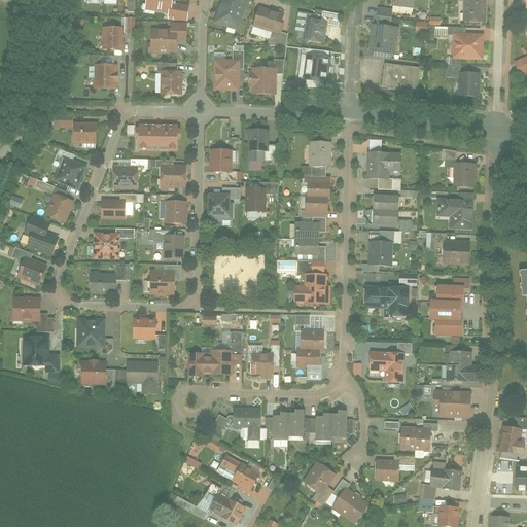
[(173,0),(145,0),(144,11),(170,15),(167,33),(150,31),(147,50),(173,55),(176,34),(185,35),(190,8),(173,5),(173,0)]
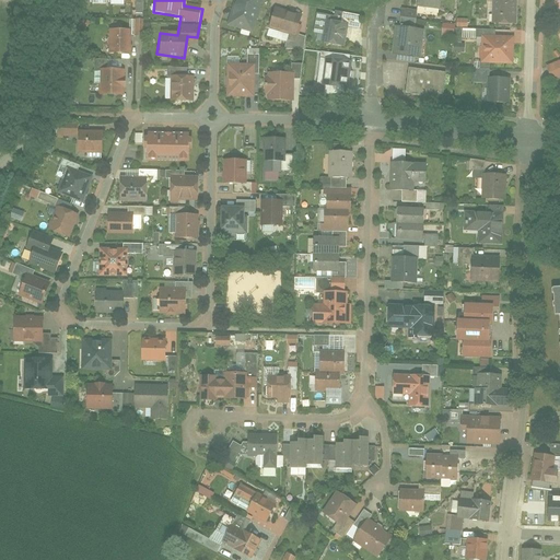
[(263,0),(233,0),(226,24),(254,33),(263,0)]
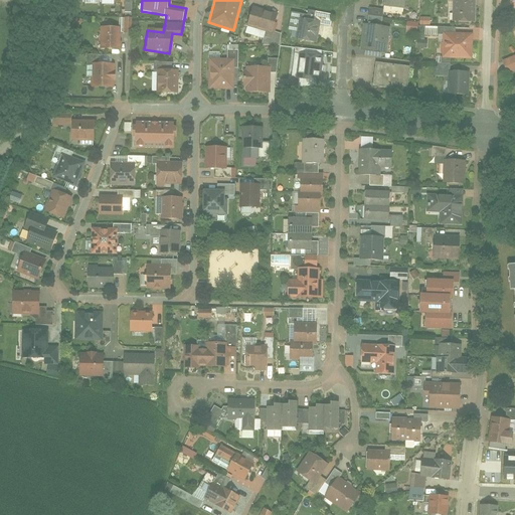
[(378,0),(378,7),(406,10),(407,0),(378,0)]
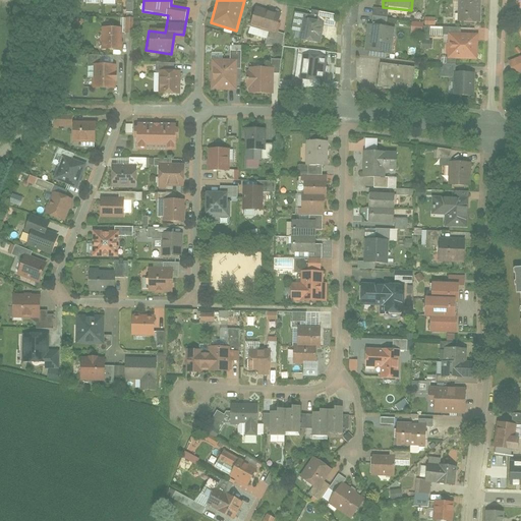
[(458,0),(456,21),(476,23),(478,0),(458,0)]
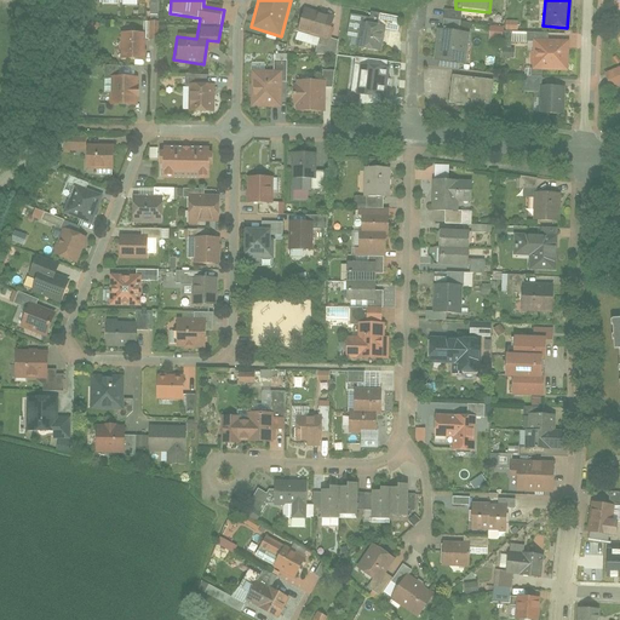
[(329,40),(334,18),(302,11),(294,41),(317,46),(319,38),(329,40)]
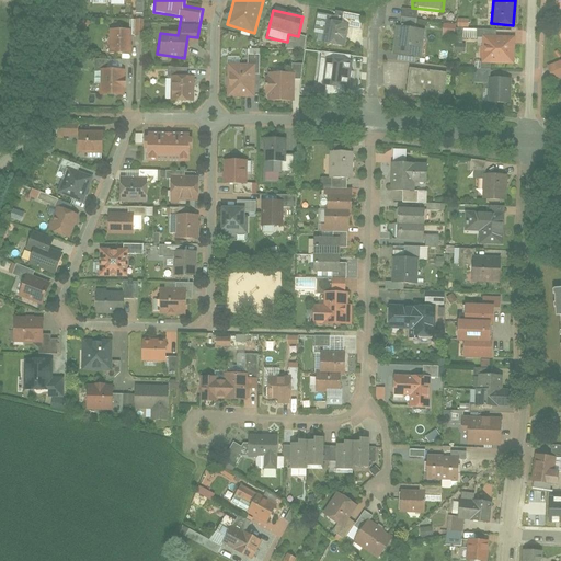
[(323,39),(322,45),(346,49),(350,29),(359,30),(362,15),(344,13),(342,24),(328,22),(329,16),(318,14),(313,37),(323,39)]
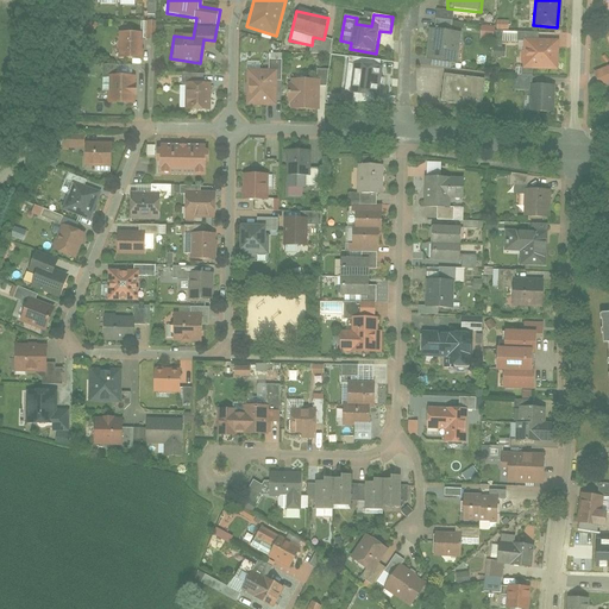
[(478,26),(478,38),(493,38),(493,26),(478,26)]
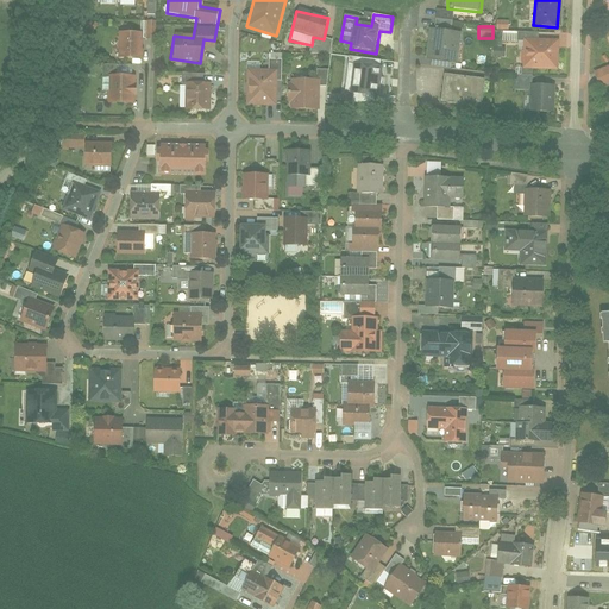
[(428,30),(425,60),(453,62),(457,32),(428,30)]
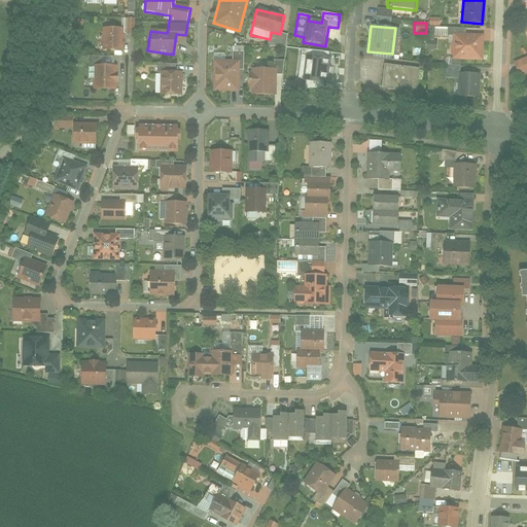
[(124,27),(105,27),(106,51),(125,50),(124,27)]
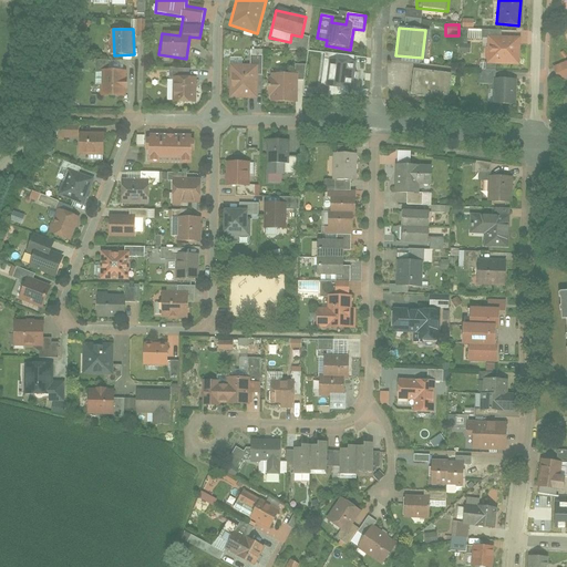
[(488,37),(486,64),(495,65),(516,66),(518,39),(488,37)]
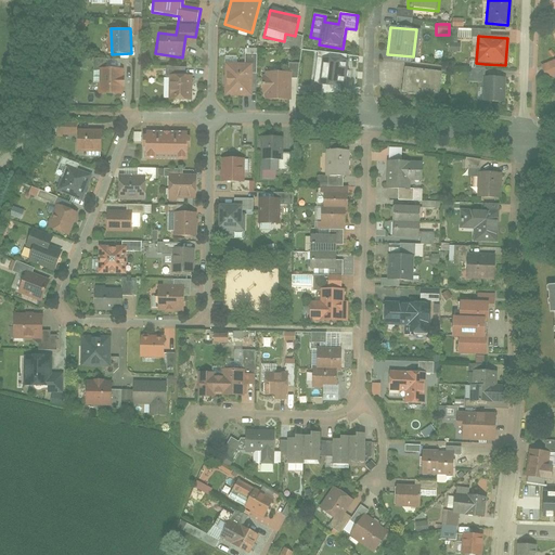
[(321,55),(314,89),(339,93),(345,60),(321,55)]
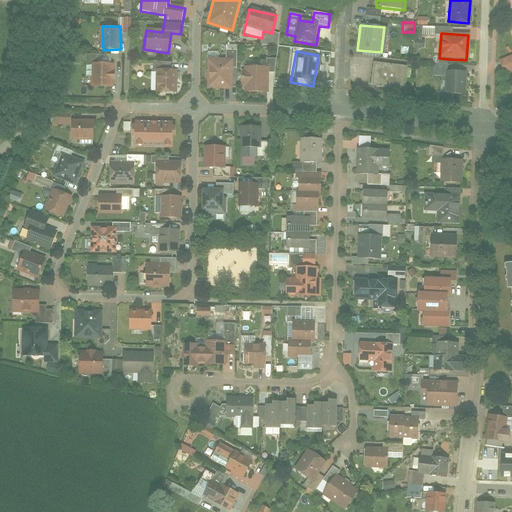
[(511,69),(511,56),(497,62),(501,73),(511,69)]
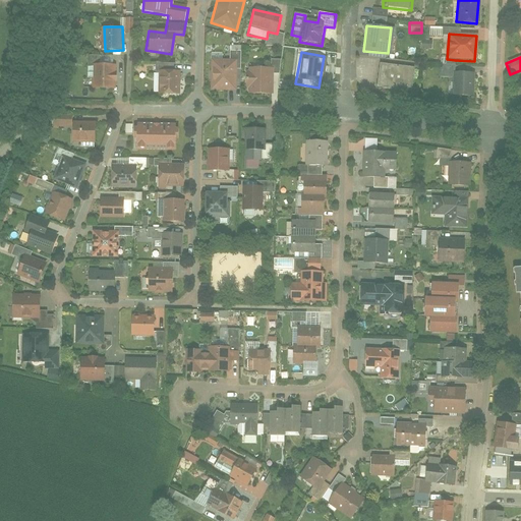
[(236,60),(210,59),(209,90),(235,91),(236,60)]
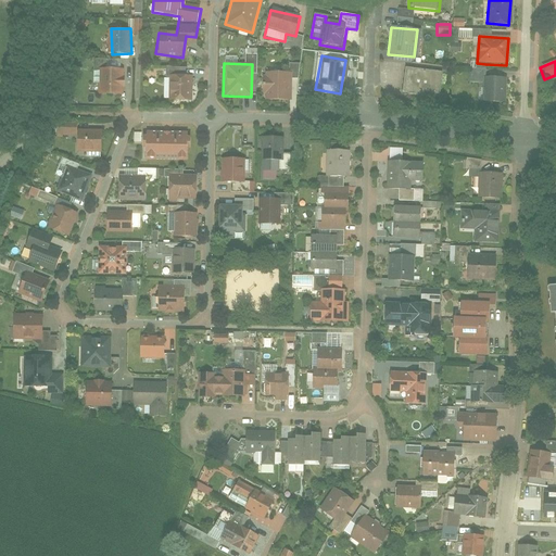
[(188,70),(166,67),(163,102),(191,104),(193,84),(186,84),(188,70)]
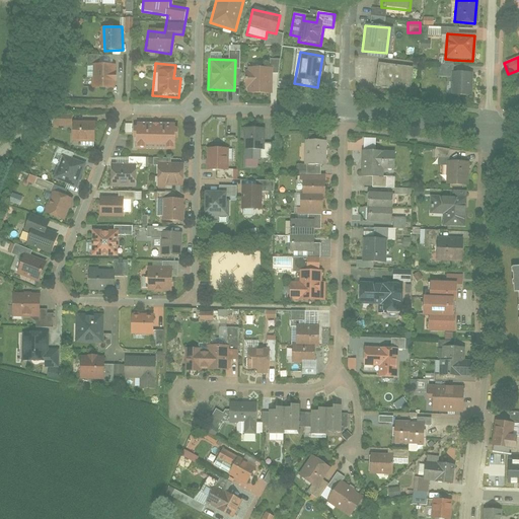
[(99,64),(98,88),(117,90),(118,65),(99,64)]
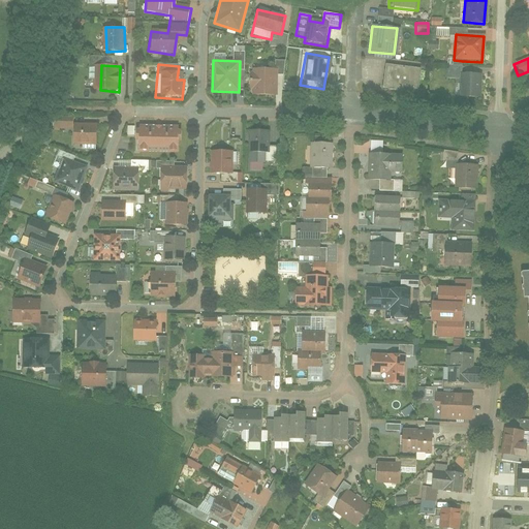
[(384,88),(417,92),(421,70),(387,66),(384,88)]
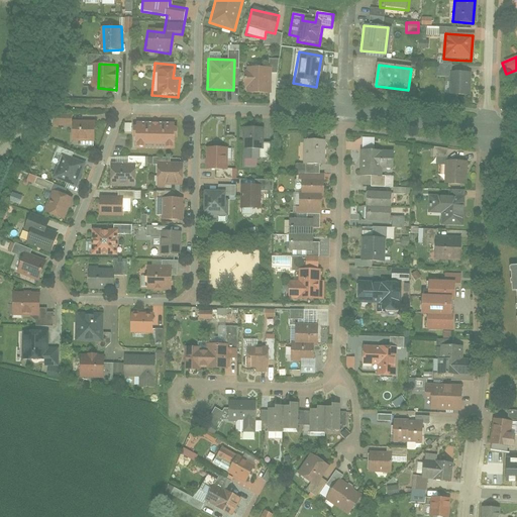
[(266,69),(246,68),(245,75),(239,75),(239,85),(245,85),(245,93),(265,94),(266,69)]
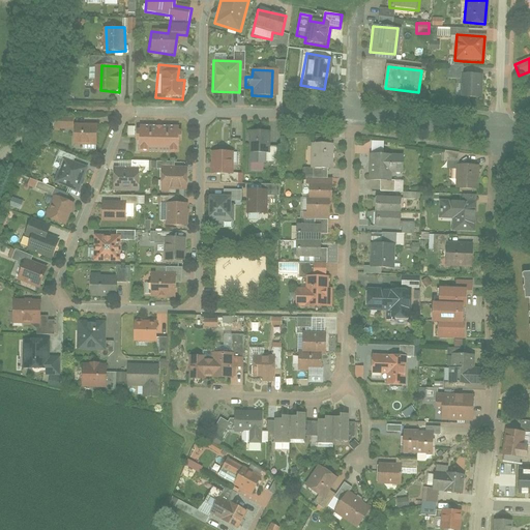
[(453,97),(479,99),(481,77),(455,75),(453,97)]
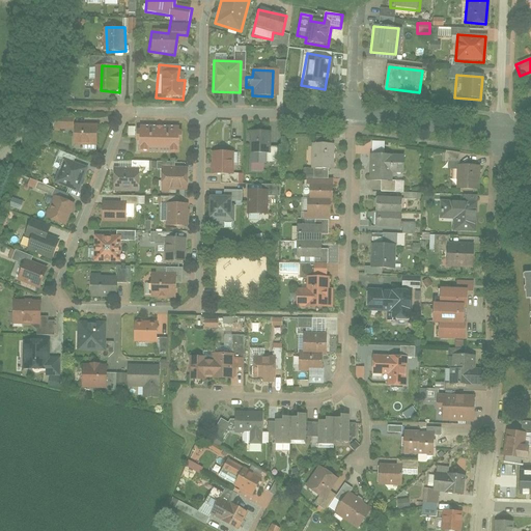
[(96,124),(72,123),(72,150),(96,150),(96,124)]
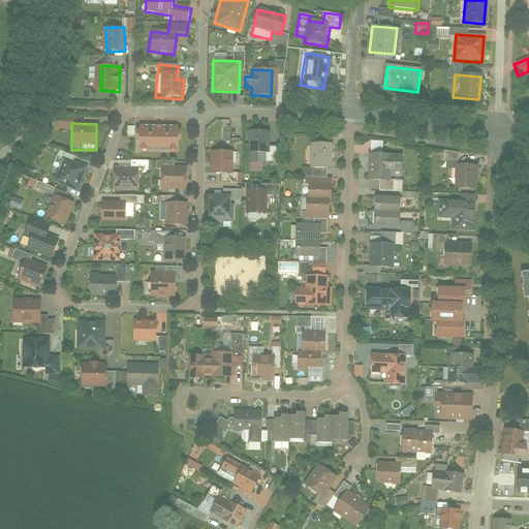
[(180,125),(134,124),(134,137),(134,149),(180,150),(180,125)]
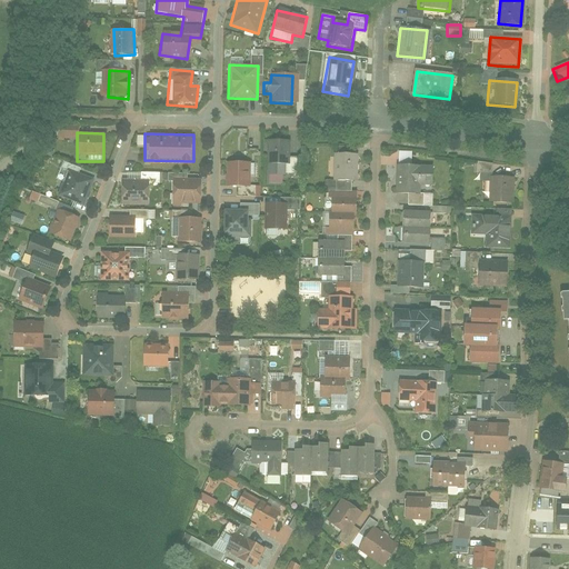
[(288,140),(266,141),(267,176),(288,176),(288,140)]
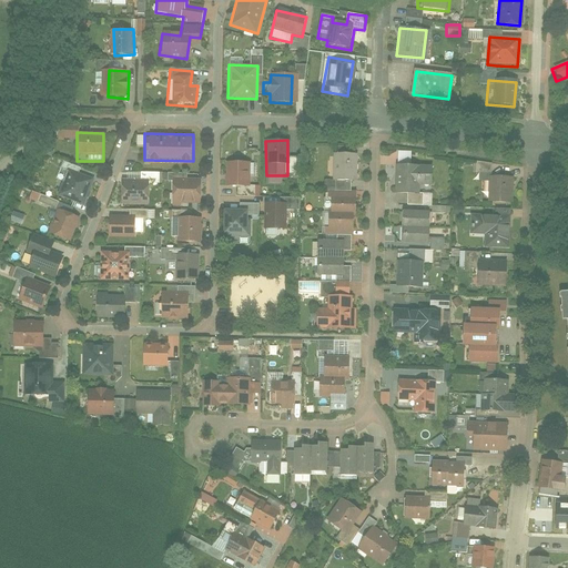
[(353,154),(333,154),(334,181),(354,181),(353,154)]
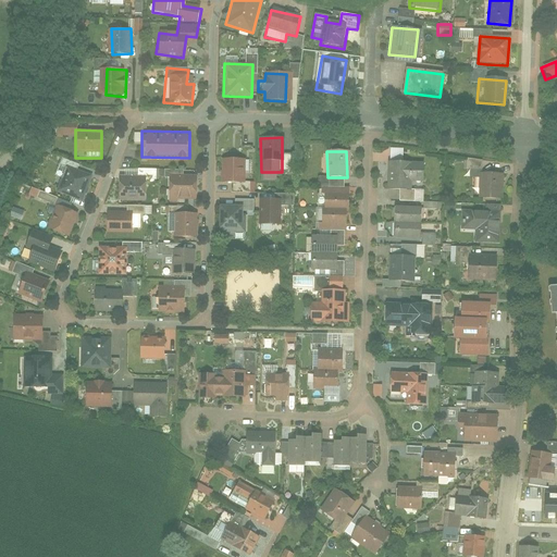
[(409,152),(384,153),(384,192),(409,190),(409,181),(422,181),(422,163),(409,163),(409,152)]
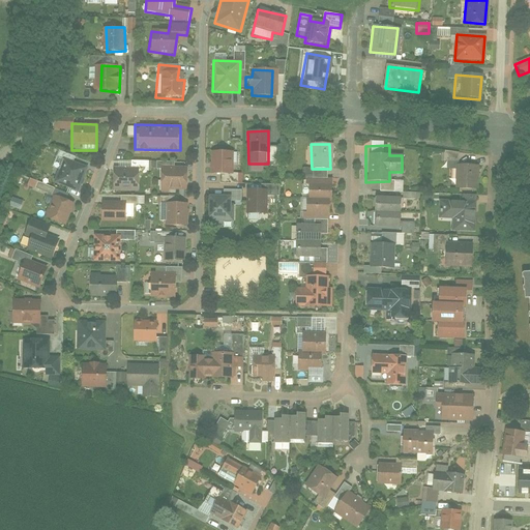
[(76,156),(59,151),(54,170),(61,172),(58,184),(83,193),(90,167),(75,163),(76,156)]
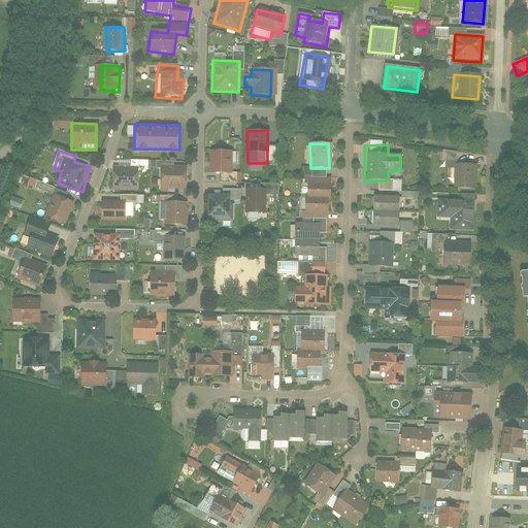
[(227,152),(210,153),(210,174),(227,174),(227,152)]
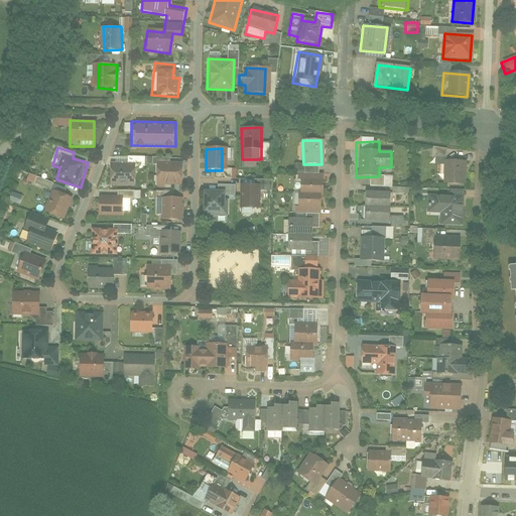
[(447,149),(433,149),(433,157),(444,157),(444,184),(460,184),(460,161),(447,161),(447,149)]
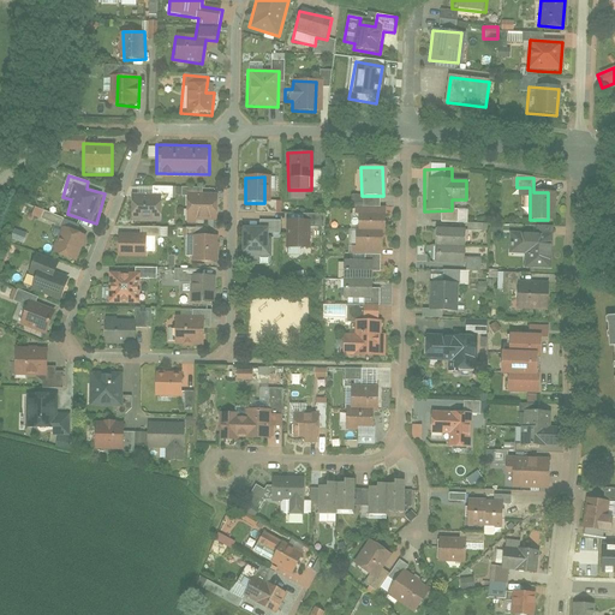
[(153,196),(130,196),(130,222),(166,222),(166,199),(174,199),(174,186),(153,186),(153,196)]
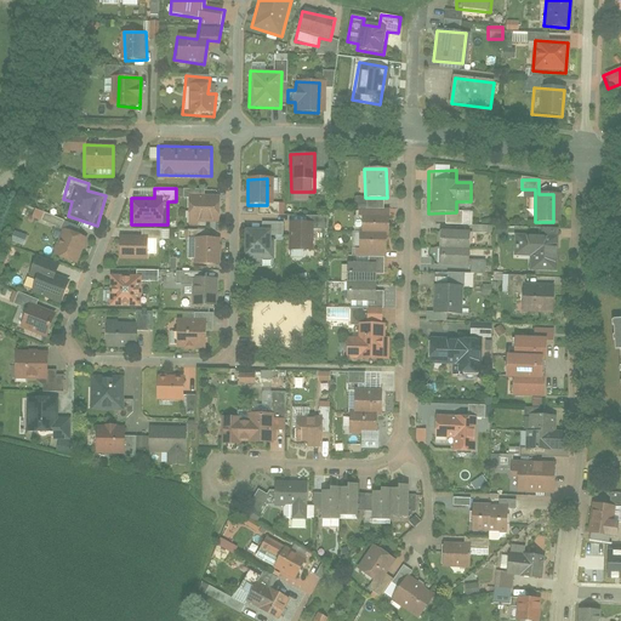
[(205,191),(183,191),(183,197),(187,197),(187,224),(218,223),(220,197),(205,197),(205,191)]
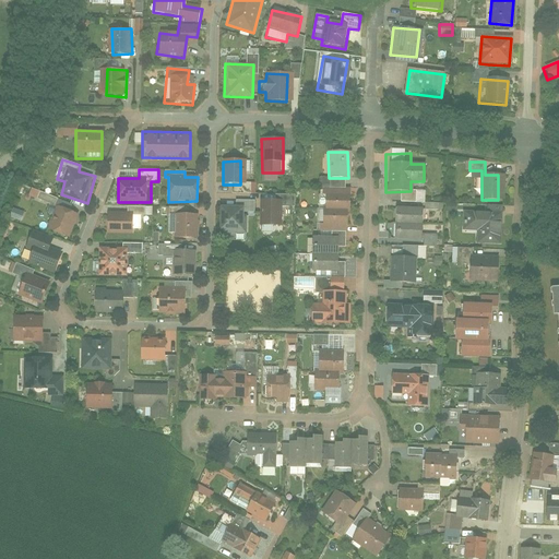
[(349,189),(323,190),(323,211),(320,211),(321,232),(346,230),(345,211),(349,211),(349,189)]
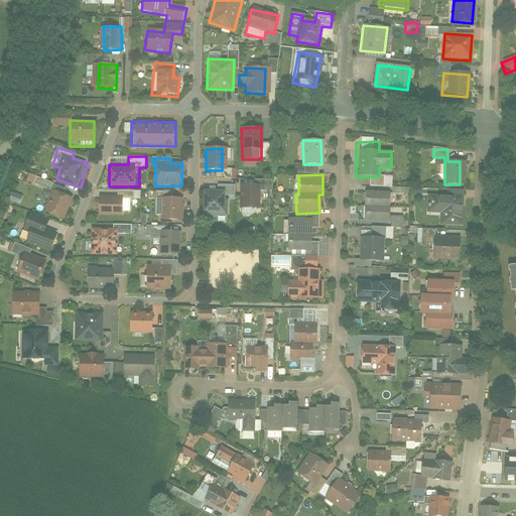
[(50,192),(43,214),(69,221),(78,191),(53,184),(30,176),(27,185),(50,192)]
